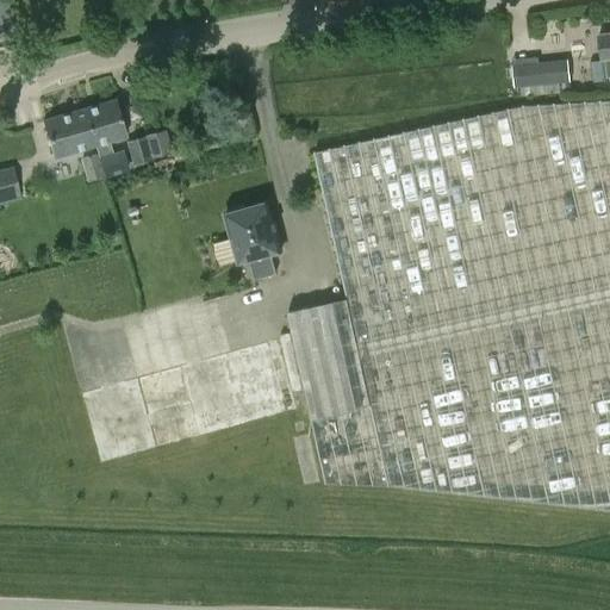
[(609,32),(597,35),(599,62),(604,61),(607,79),(609,78),(609,32)]
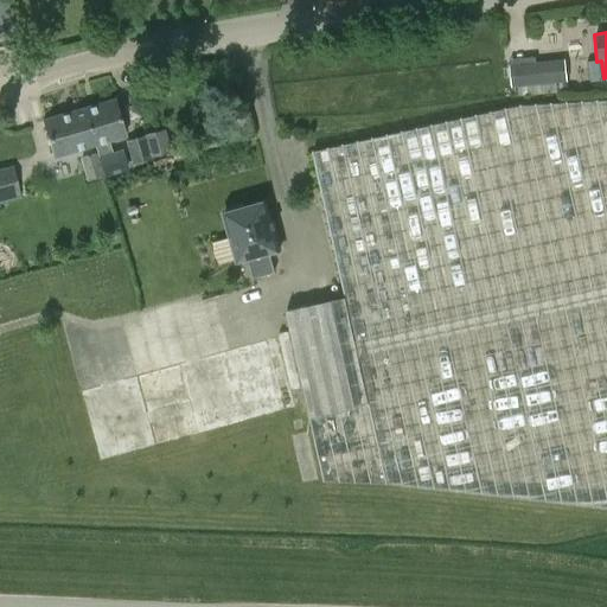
[(535,57),(509,61),(510,65),(509,65),(511,88),(515,88),(516,96),(568,90),(564,59),(536,63),(535,57)]
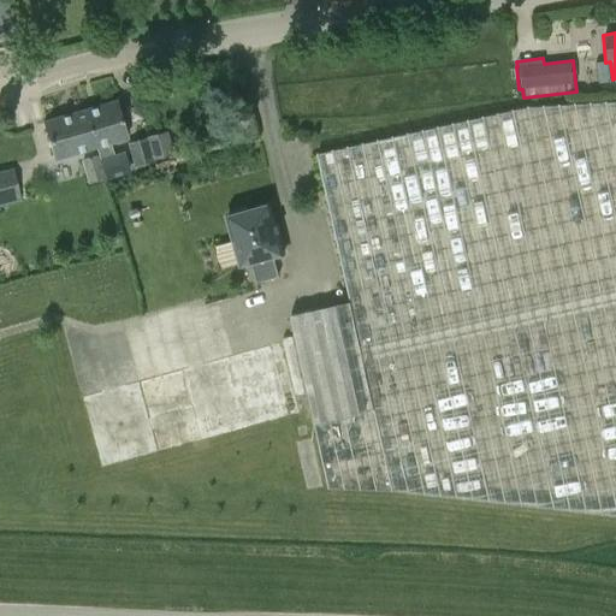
[(86,110),(96,147),(126,137),(116,101),(86,110)]
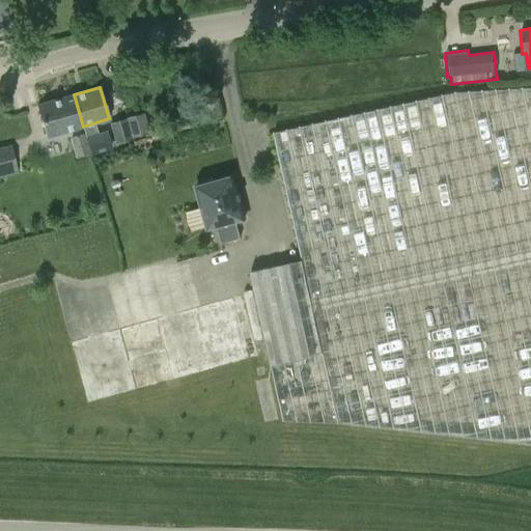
[(272,134),(301,260),(249,274),(283,421),(338,423),(530,445),(530,88),(458,93),(301,128),(272,134)]
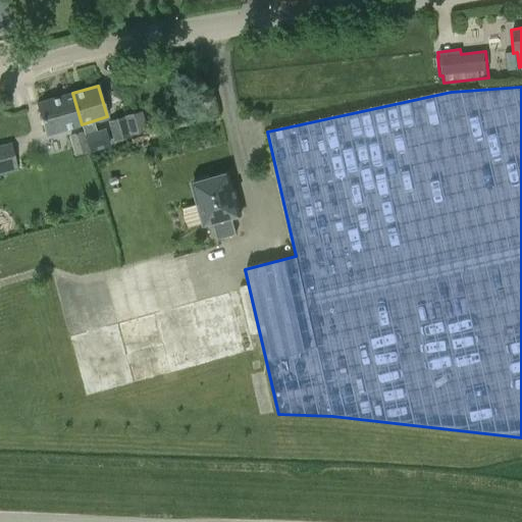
[(82,124),(72,93),(37,103),(46,135),(82,124)]
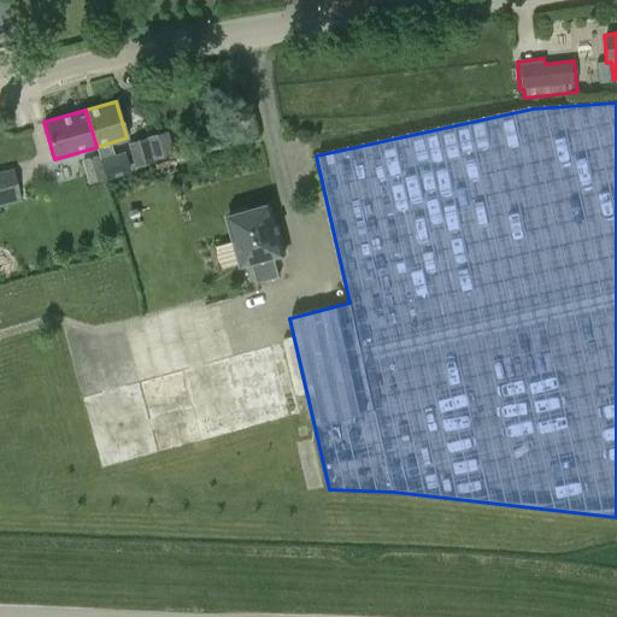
[(164,133),(147,137),(147,139),(153,159),(171,154),(164,133)]
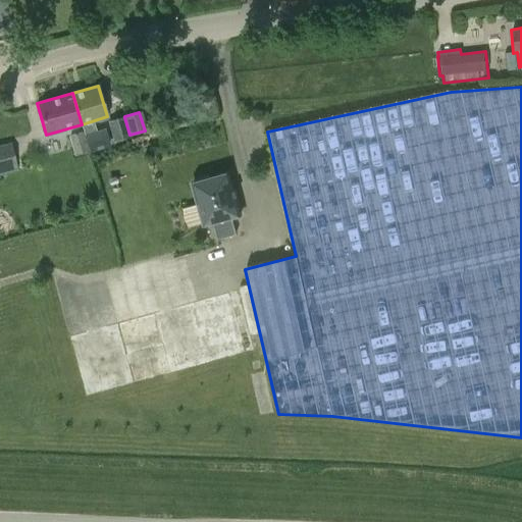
[(107,121),(112,142),(129,137),(129,135),(124,117),(107,121)]
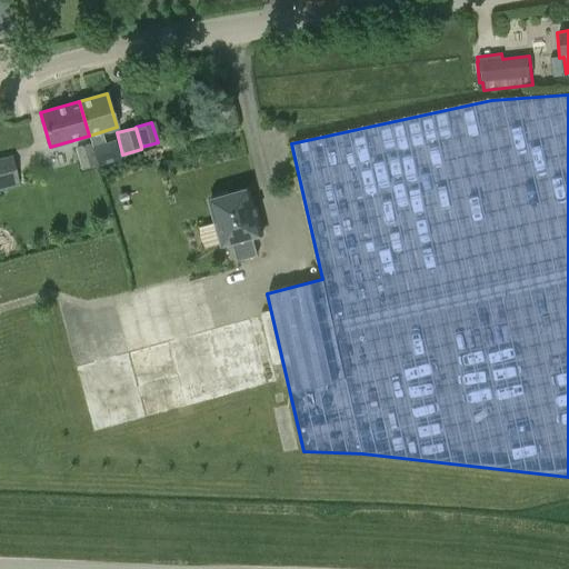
[(96,166),(90,145),(73,149),(80,170),(96,166)]
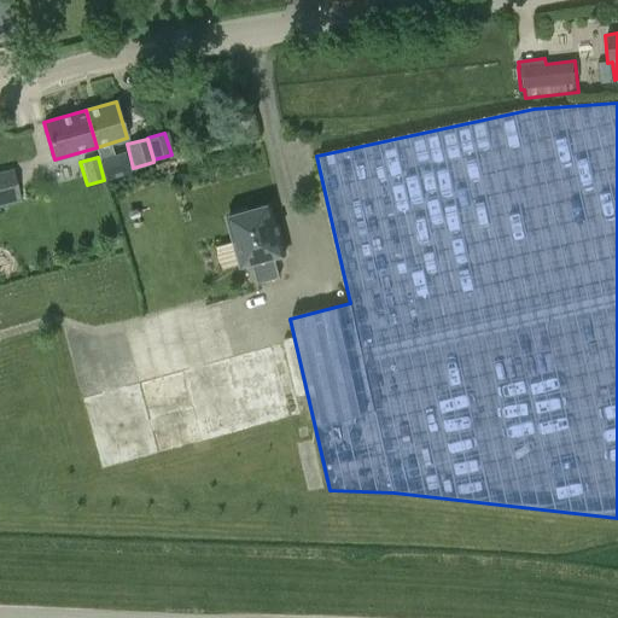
[(19,199),(29,197),(27,186),(22,187),(17,192),(12,169),(0,172),(0,208),(19,203),(19,199)]
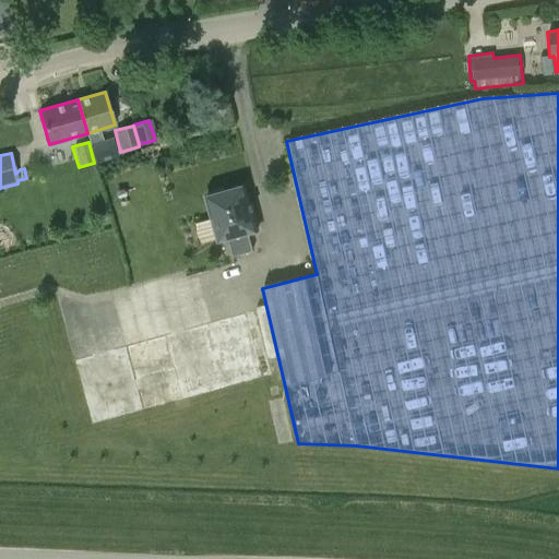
[(233,257),(252,251),(247,233),(257,230),(245,187),(207,197),(219,240),(227,238),(233,257)]
